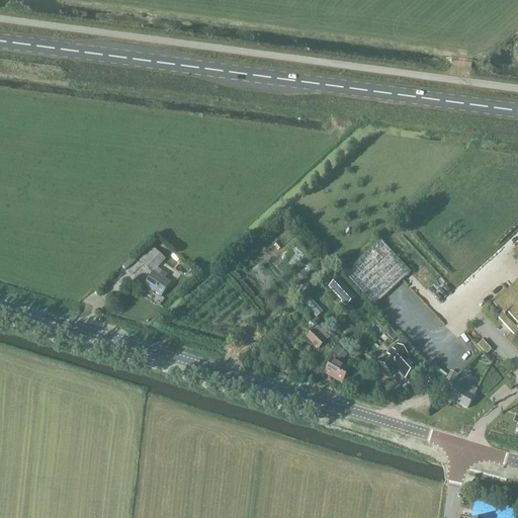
[(374,306),(411,272),(380,241),(345,274),(374,306)]
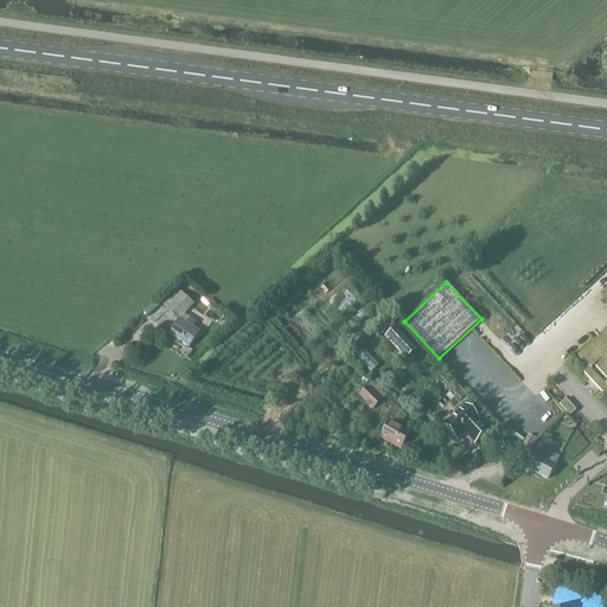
[(197,323),(190,319),(185,315),(195,305),(178,289),(163,306),(178,320),(168,336),(190,349),(200,332),(193,327),(197,323)]
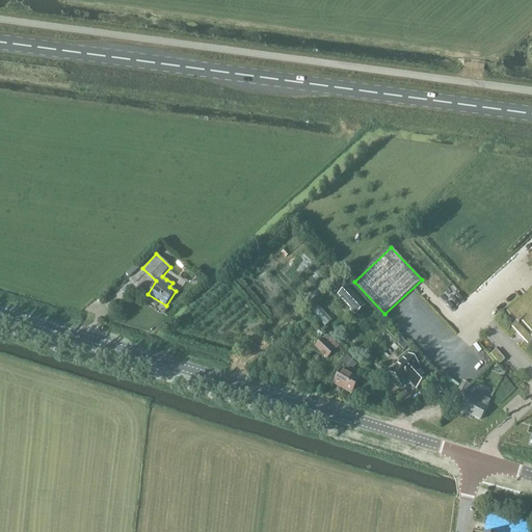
[(131,278),(143,271),(138,263),(126,270),(131,278)]
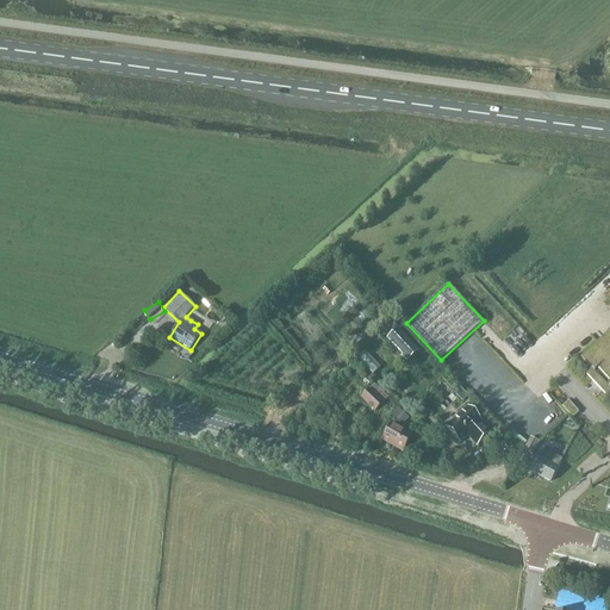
[(398,330),(387,340),(408,361),(418,352),(398,330)]
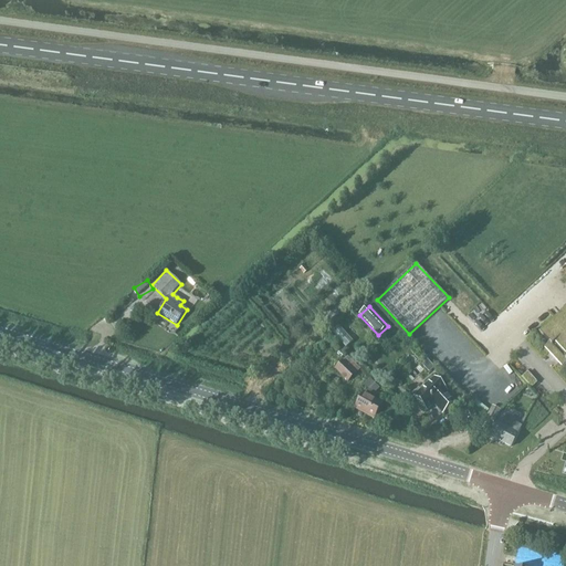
[(565,307),(540,333),(552,347),(554,349),(551,352),(558,360),(562,357),(564,359),(565,362),(565,307)]
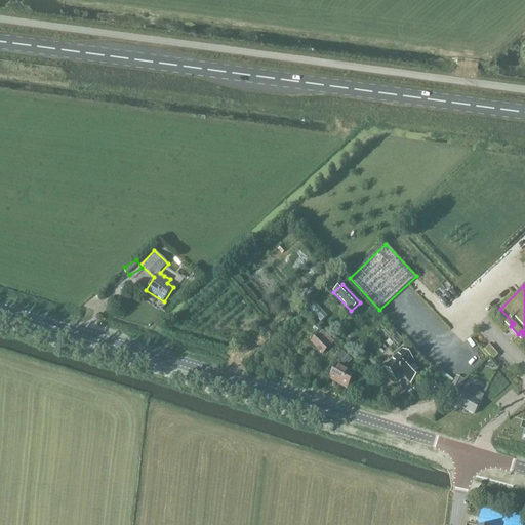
[(389,318),(395,311),(391,308),(385,315),(389,318)]
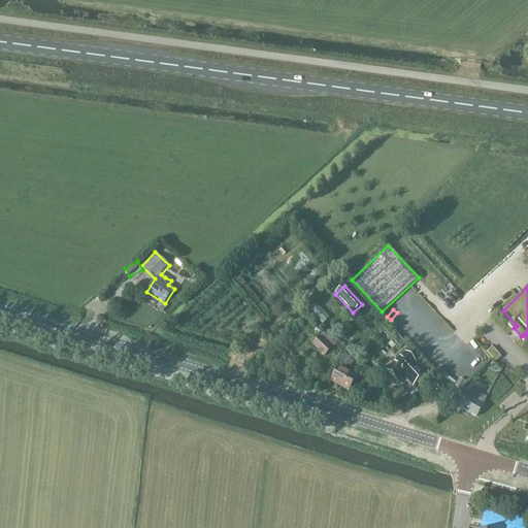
[(396,328),(399,331),(405,325),(402,322),(396,328)]
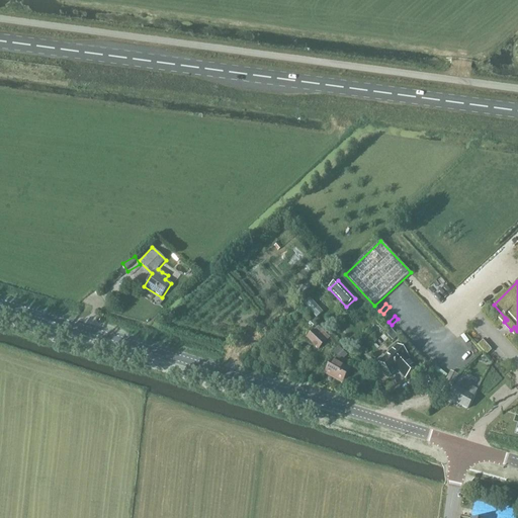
[(501,333),(507,329),(503,322),(497,325),(501,333)]
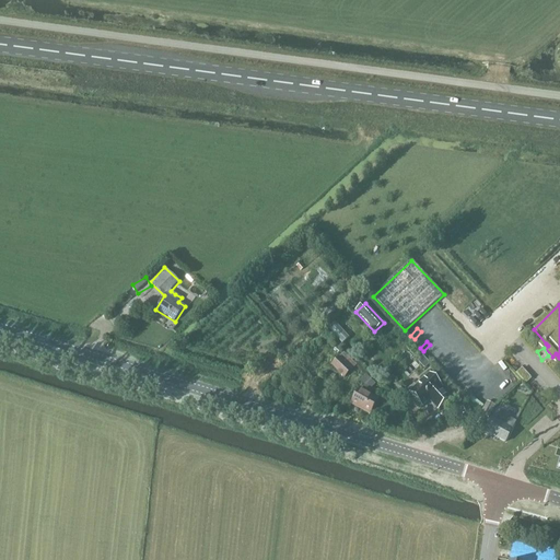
[(357,365),(343,353),(339,358),(339,357),(330,365),(345,380),(352,371),(357,365)]
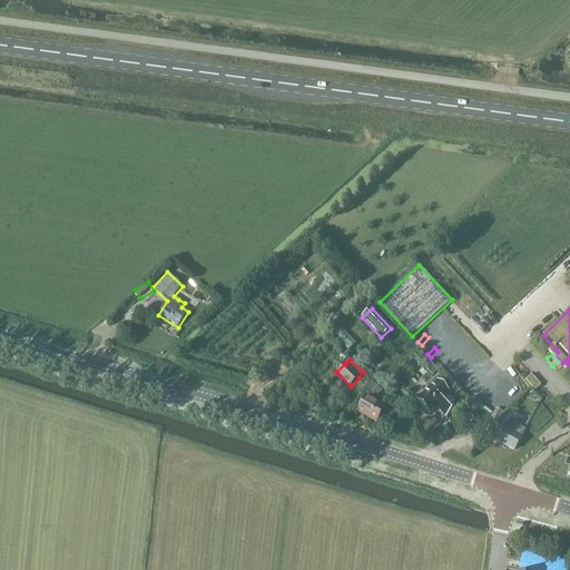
[(526,379),(534,389),(540,383),(531,373),(526,379)]
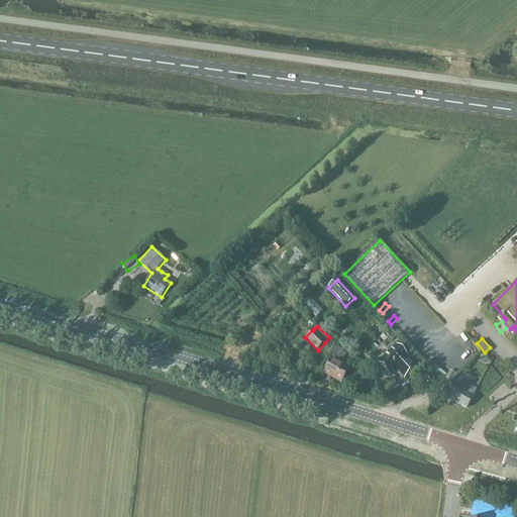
[(404,379),(416,368),(408,358),(409,358),(395,345),(379,363),(390,376),(396,370),(404,379)]
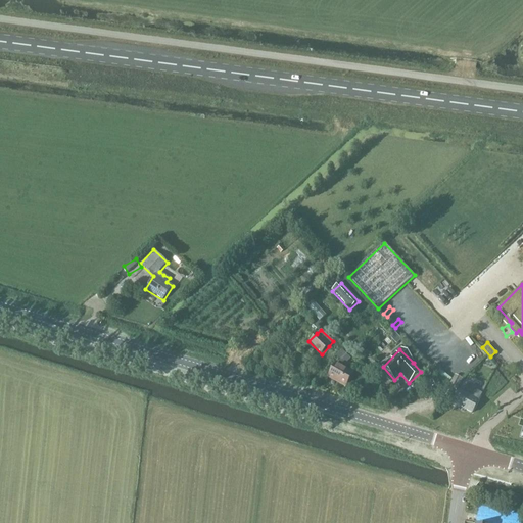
[(337,357),(345,365),(351,359),(342,350),(337,357)]
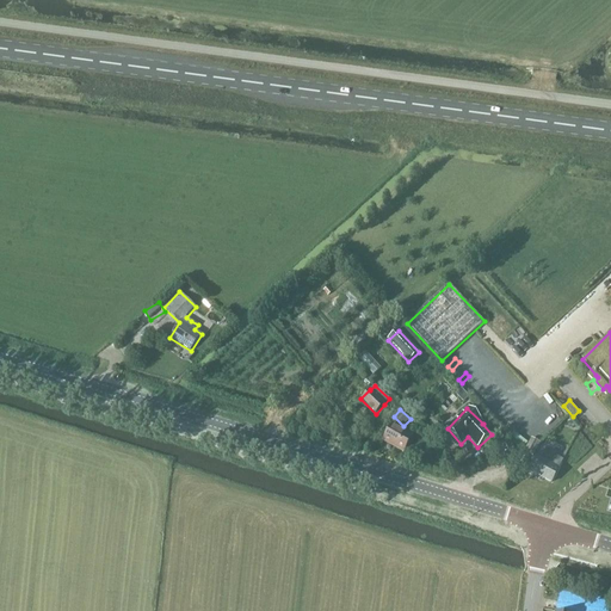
[(403,452),(413,436),(392,424),(382,442),(403,452)]
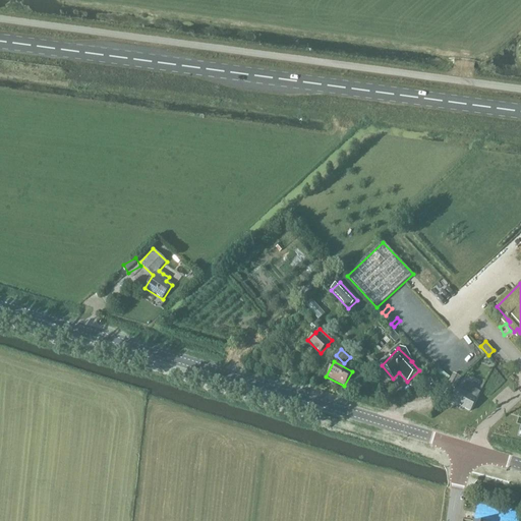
[(462,379),(470,382),(472,374),(464,372),(462,379)]
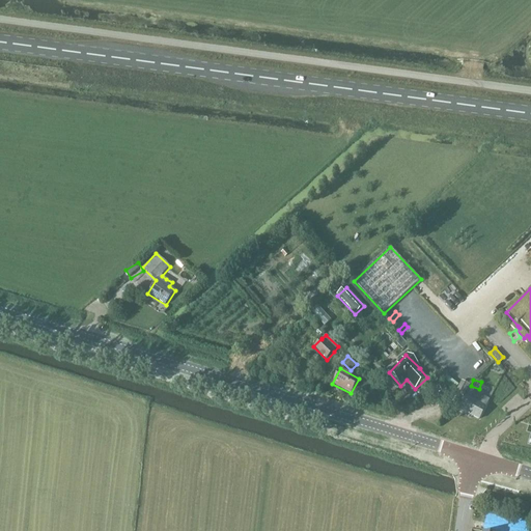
[(464,396),(470,385),(463,382),(456,392),(464,396)]
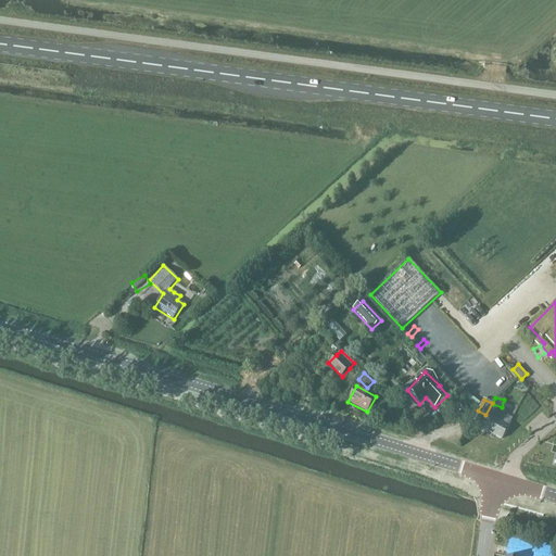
[(509,412),(513,406),(504,402),(502,407),(509,412)]
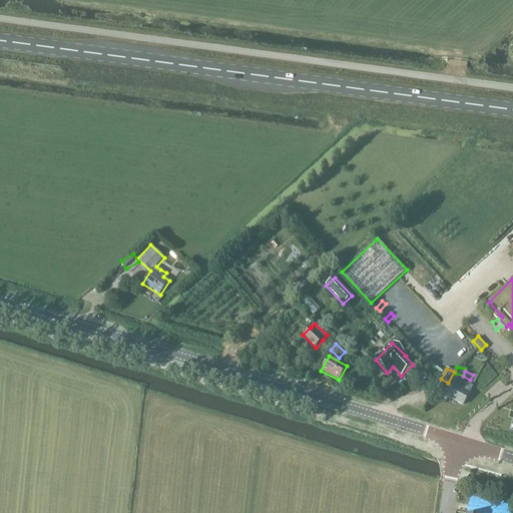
[(463,406),(473,387),(458,379),(456,383),(453,381),(445,396),(463,406)]
